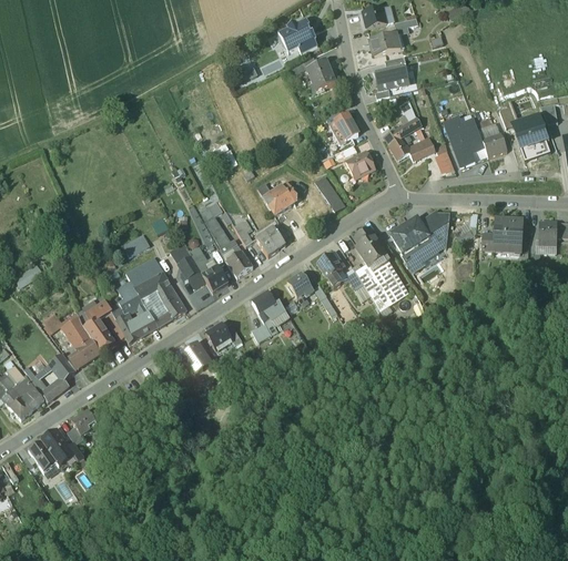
[(382,6),(358,11),(363,28),(363,29),(367,27),(386,22),(382,6)]
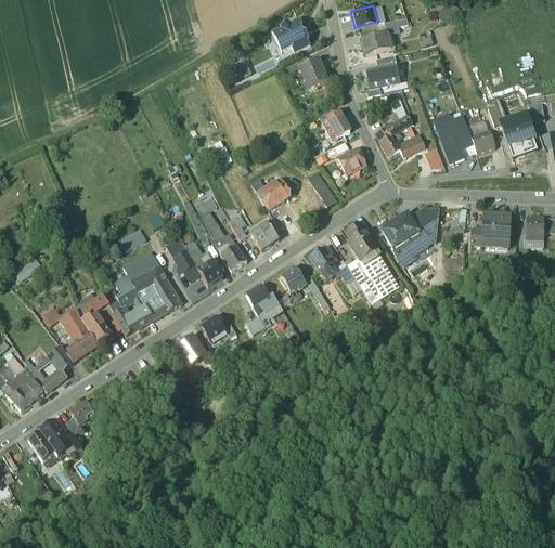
[(298,16),(289,21),(288,20),(280,24),(281,25),(271,29),(281,50),(291,46),(287,38),(305,29),(298,16)]
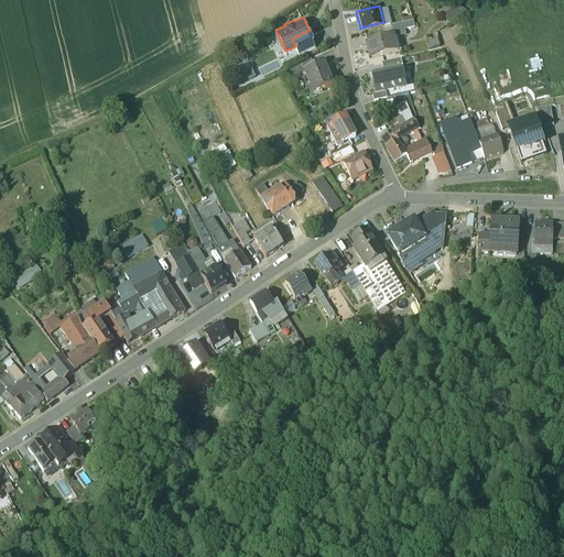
[(413,17),(401,19),(403,25),(414,22),(413,17)]
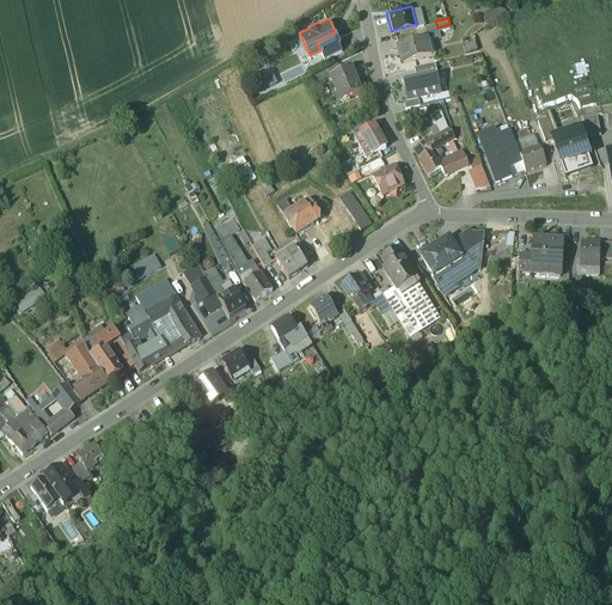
[(435,20),(424,24),(426,30),(438,28),(435,20)]
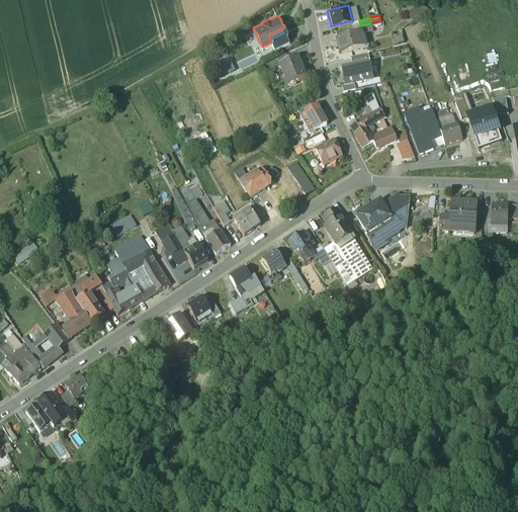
[(284,27),(268,35),(271,43),(274,48),(290,39),(284,27)]
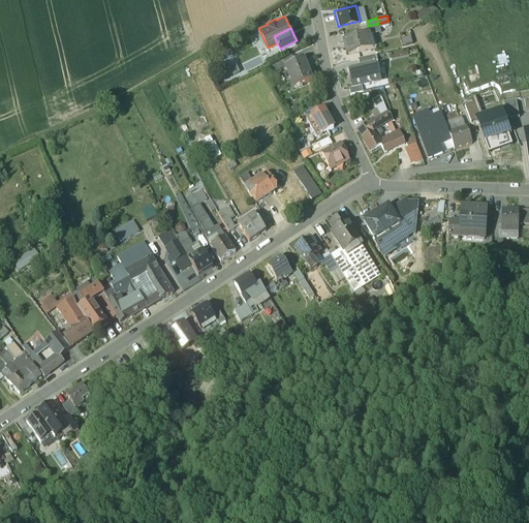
[(358,28),(343,31),(345,37),(359,33),(358,28)]
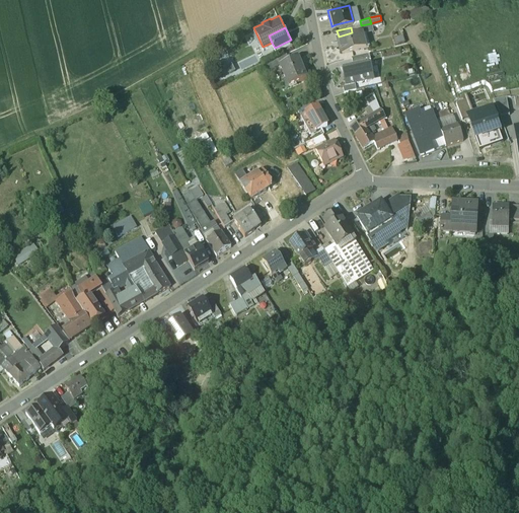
[(339,37),(342,51),(366,46),(362,30),(352,32),(339,37)]
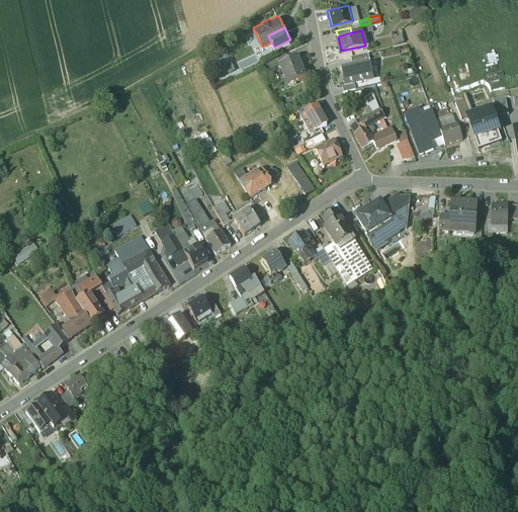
[(285,50),(263,60),(266,68),(279,61),(288,57),(285,50)]
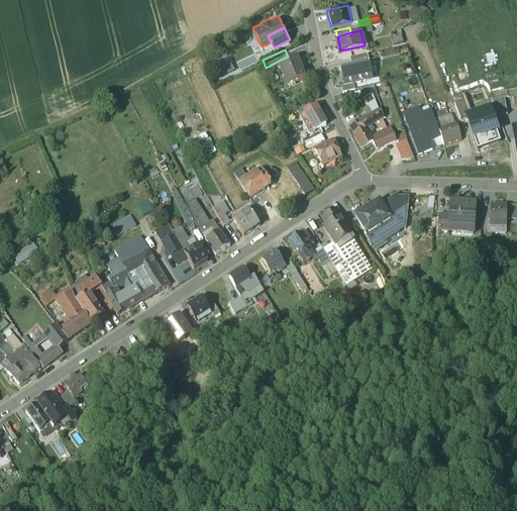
[(368,50),(349,56),(351,61),(367,58),(370,58),(368,50)]
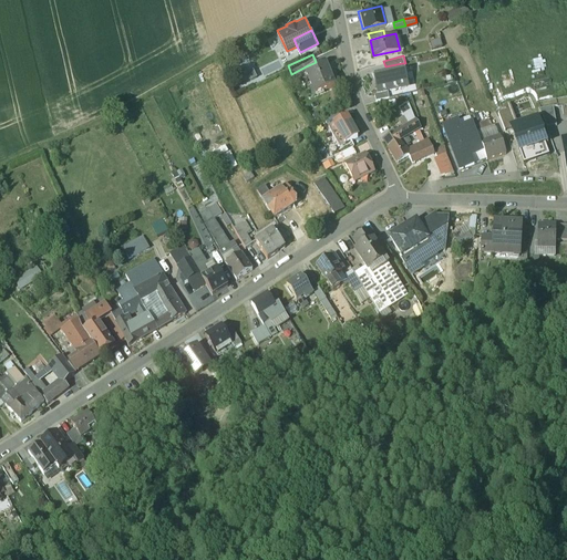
[(316,62),(306,66),(315,91),(334,83),(326,59),(316,62)]
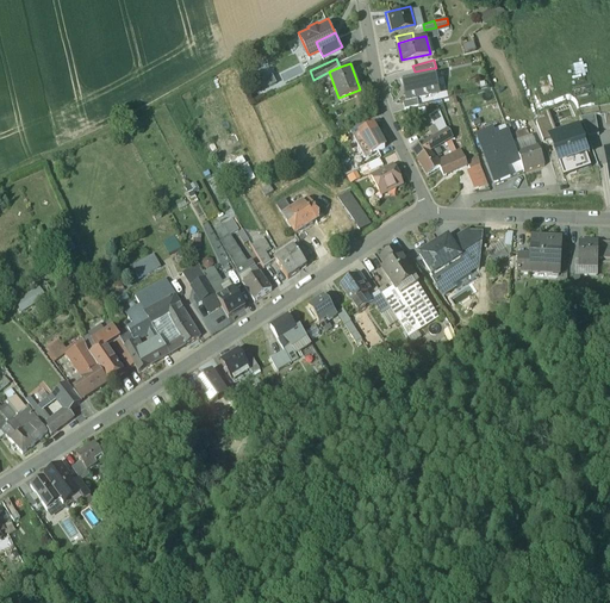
[(402,75),(408,98),(417,97),(437,91),(433,68),(415,72),(402,75)]
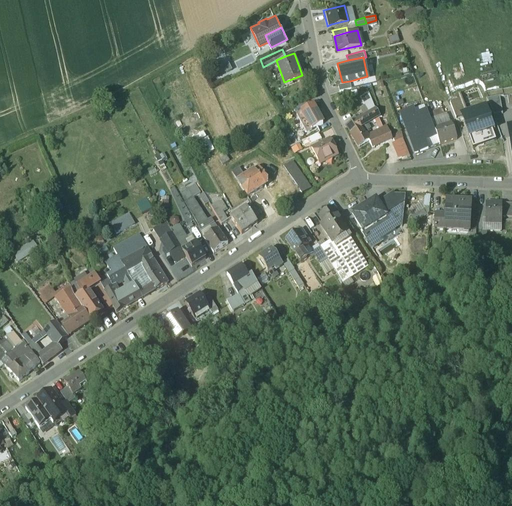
[(222,63),(218,62),(215,63),(217,71),(227,69),(224,62),(222,63)]
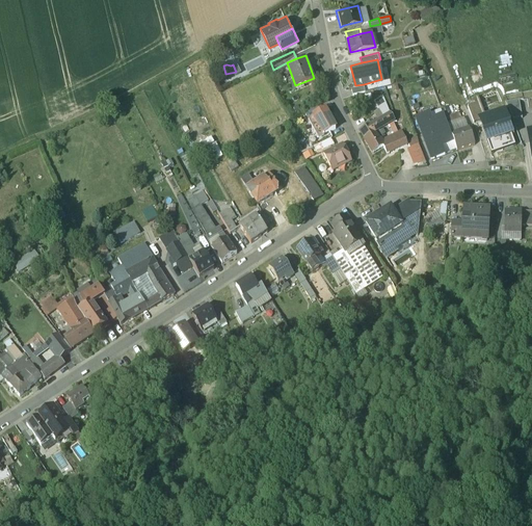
[(364,84),(355,85),(351,86),(352,93),(365,89),(364,84)]
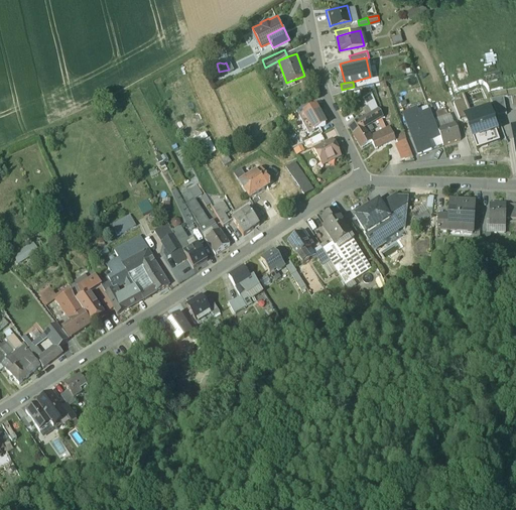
[(371,90),(363,95),(372,111),(378,108),(371,90)]
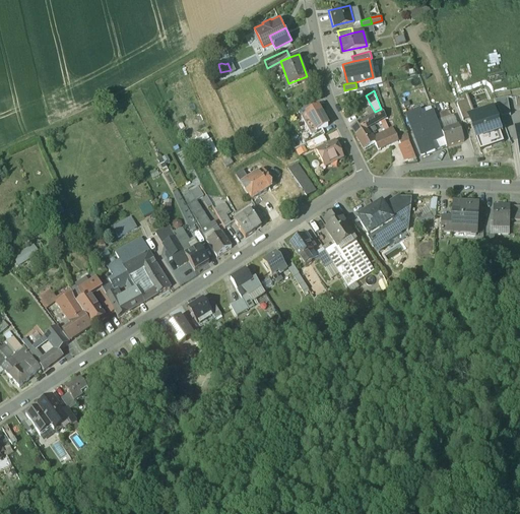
[(510,113),(507,95),(496,98),(502,114),(510,113)]
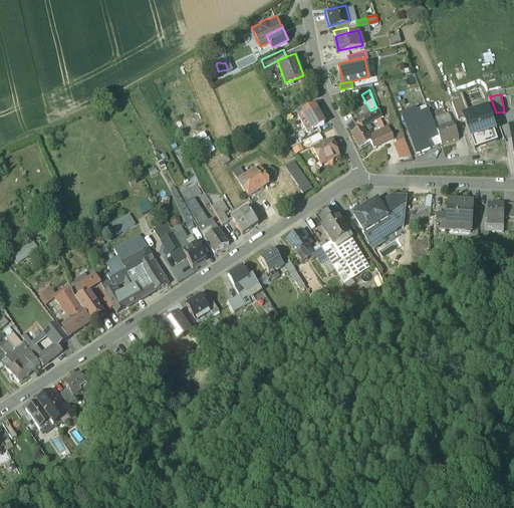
[(349,96),(341,101),(343,106),(352,101),(349,96)]
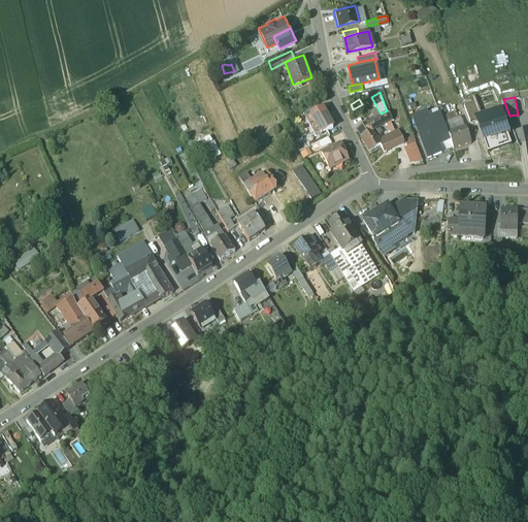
[(314,104),(302,109),(305,115),(310,111),(316,109),(314,104)]
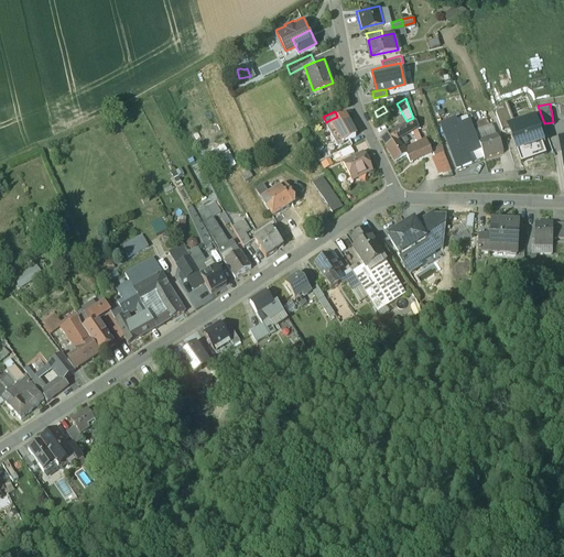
[(337,117),(332,119),(343,140),(356,134),(345,112),(337,117)]
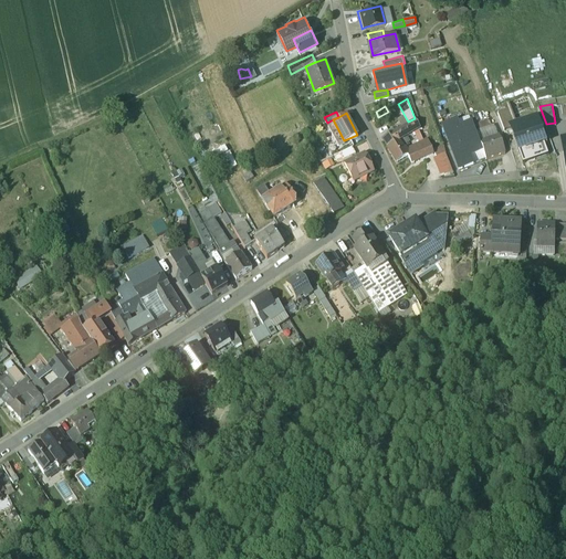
[(483,150),(480,139),(473,124),(472,120),(460,125),(457,117),(442,122),(459,168),(473,162),(471,155),(483,150)]
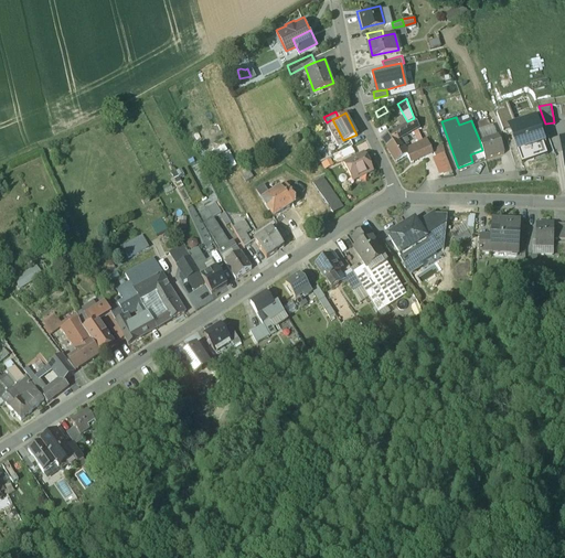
[(407,121),(396,128),(394,125),(390,128),(392,131),(382,137),(386,145),(398,138),(405,135),(411,131),(417,127),(414,118),(407,121)]
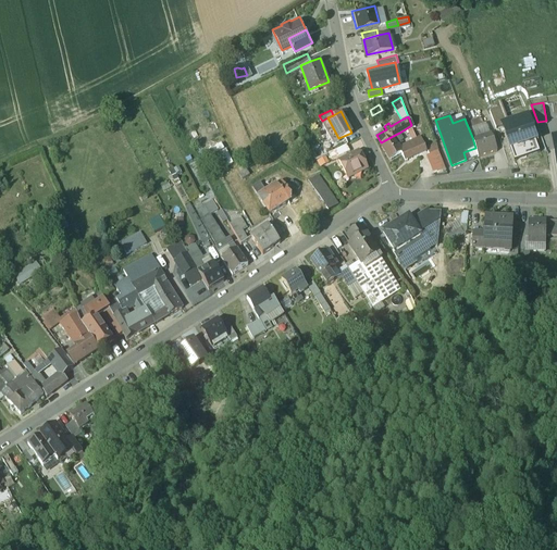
[(481,116),(466,122),(472,137),(486,133),(484,124),(481,116)]
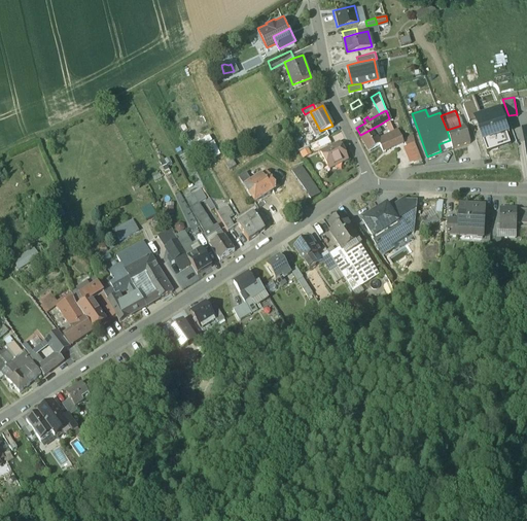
[(487,149),(511,141),(499,110),(477,118),(487,149)]
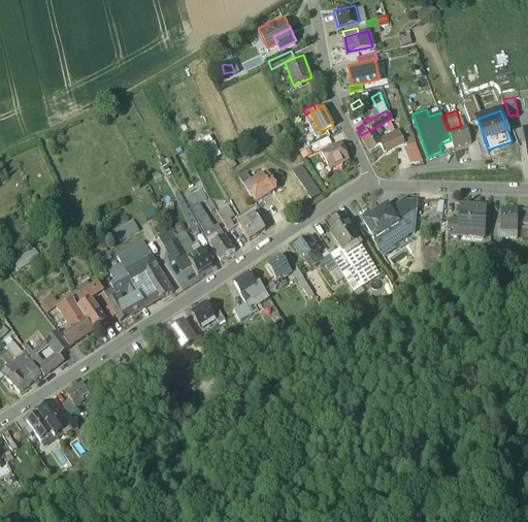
[(321,131),(310,111),(305,115),(312,128),(317,126),(320,132),(321,131)]
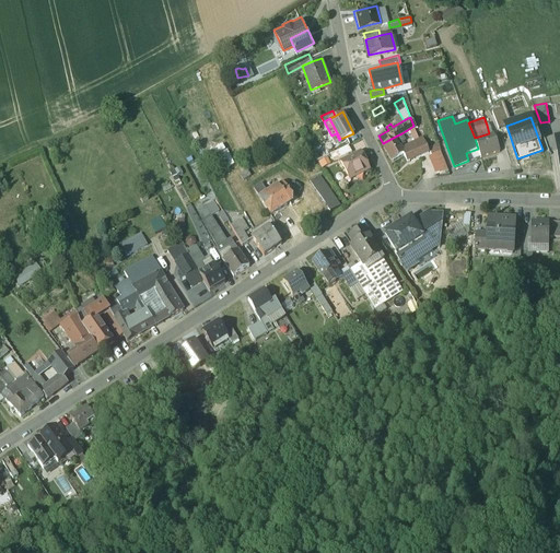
[(419,138),(413,126),(407,130),(412,141),(419,138)]
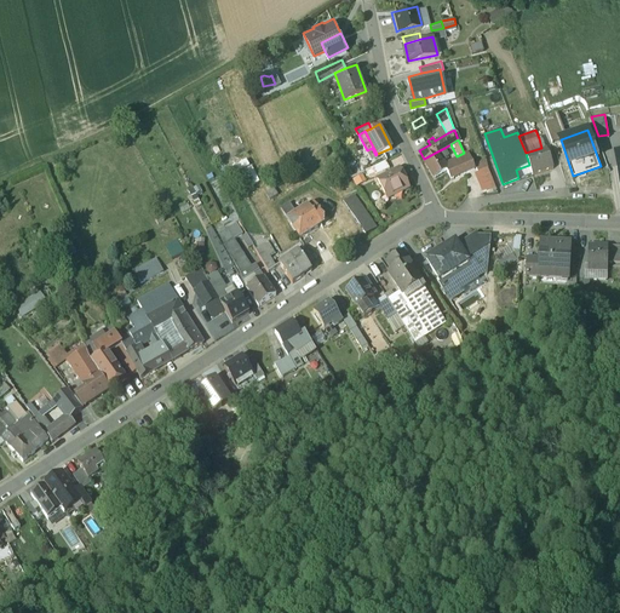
[(541,148),(526,153),(529,165),(532,173),(554,167),(546,147),(541,148)]
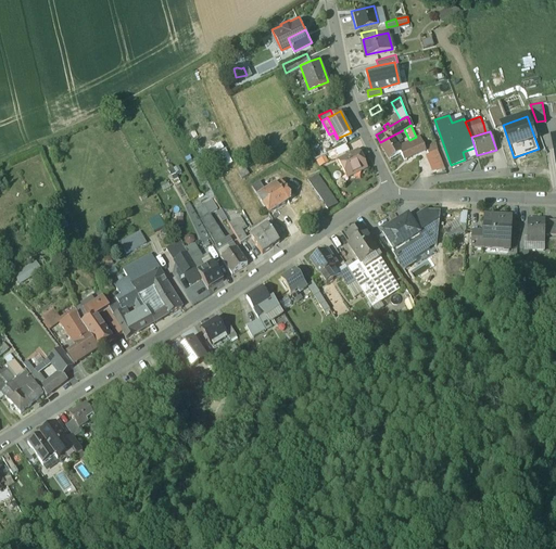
[(399,132),(392,136),(401,151),(403,149),(401,144),(397,139),(402,137),(399,132)]
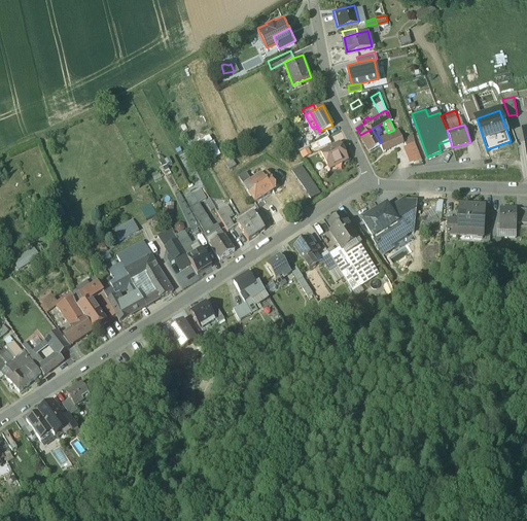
[(372,129),(360,135),(369,149),(380,143),(372,129)]
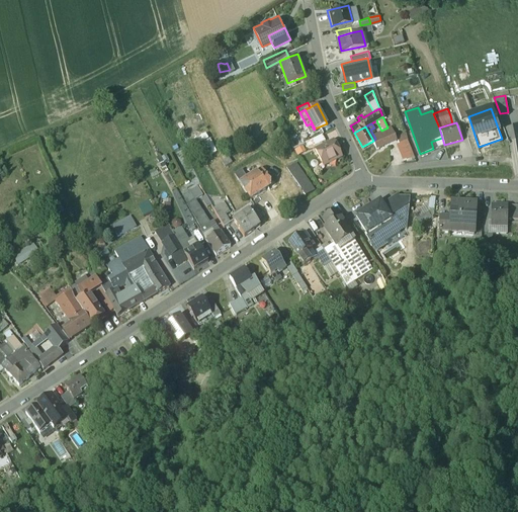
[(381,131),(377,133),(383,145),(396,139),(392,126),(387,128),(381,131)]
